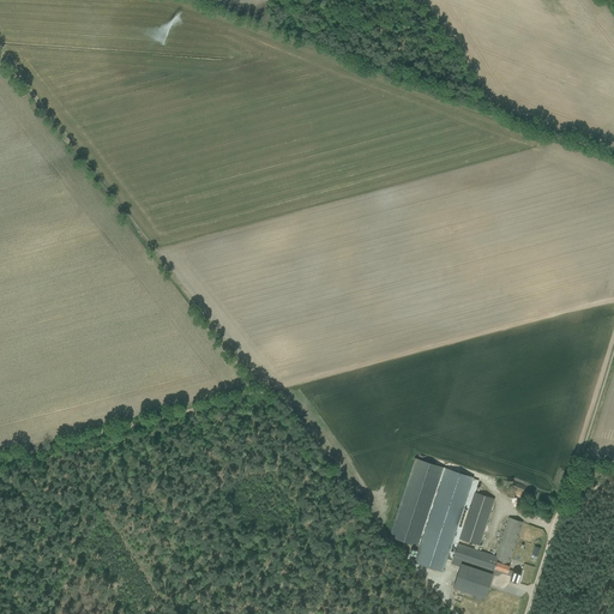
[(83,136),(77,140),(85,151),(91,146),(83,136)]
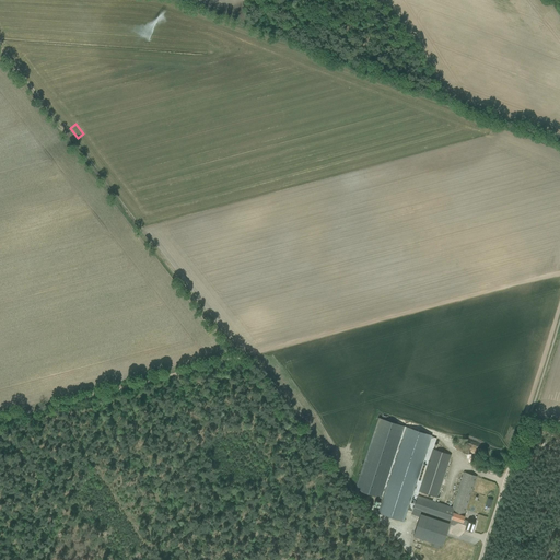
[(417,496),(419,491),(433,448),(436,439),(431,436),(431,435),(378,418),(354,489),(382,499),(377,513),(404,522),(407,510),(411,512),(412,509),(417,496)]
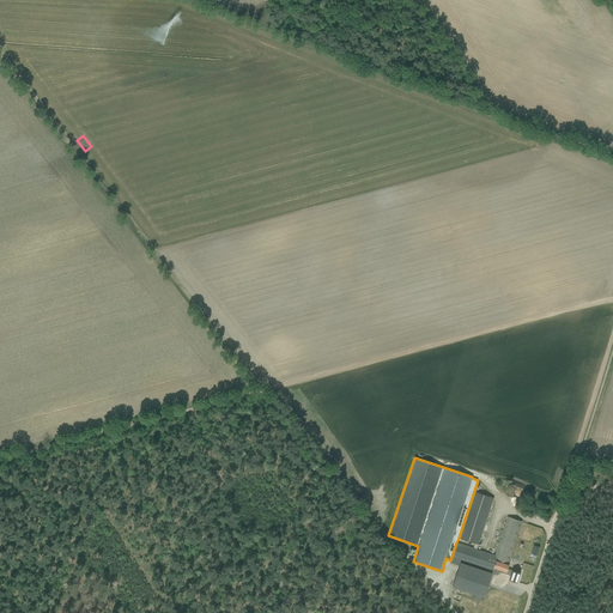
[(456,542),(451,557),(492,570),(493,568),(507,572),(508,569),(509,565),(508,564),(522,521),(516,520),(509,517),(496,557),(475,551),(478,545),(493,498),(474,491),(459,538),(474,544),(473,547),(456,542)]
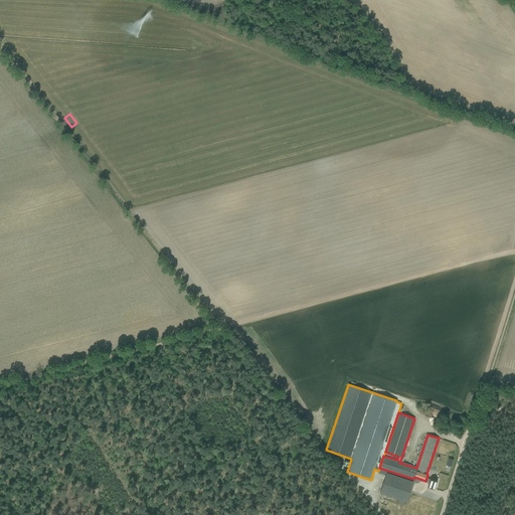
[(410,491),(413,481),(386,472),(379,493),(380,494),(406,502),(406,501),(409,493),(410,491)]
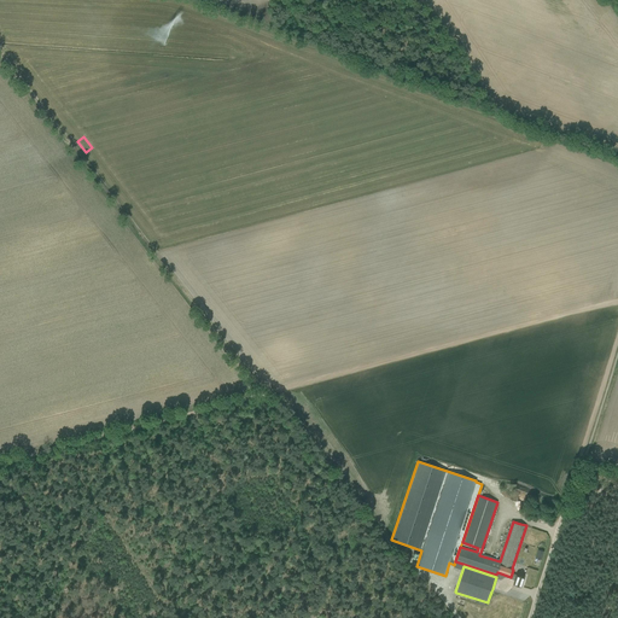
[(512,573),(511,577),(509,578),(514,581),(513,584),(520,587),(524,577),(512,573)]
